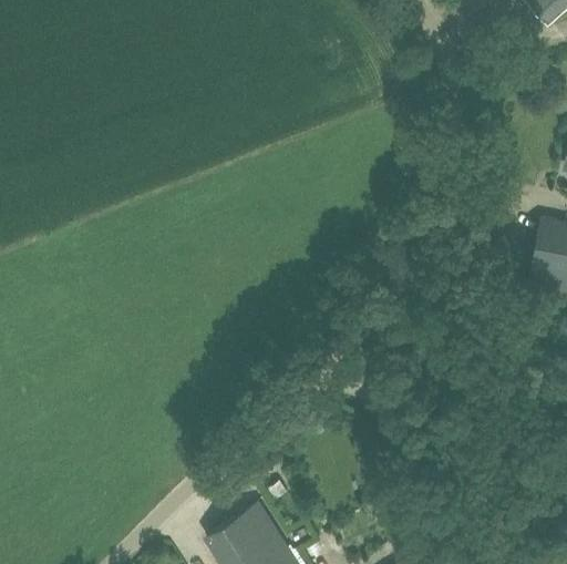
[(566,0),(524,0),(548,28),(566,11),(566,0)]
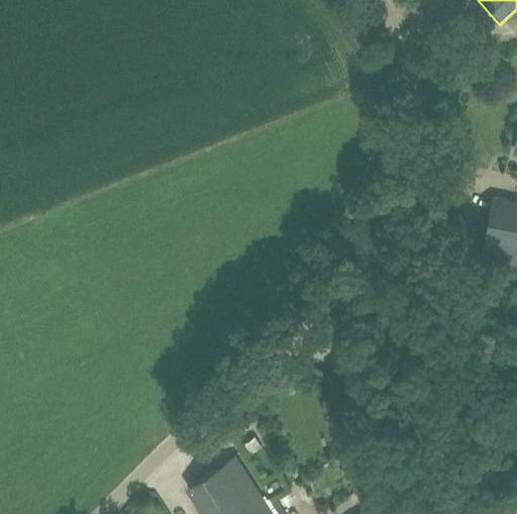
[(481,259),(516,266),(516,143),(515,153),(516,152),(516,201),(492,197),(481,259)]
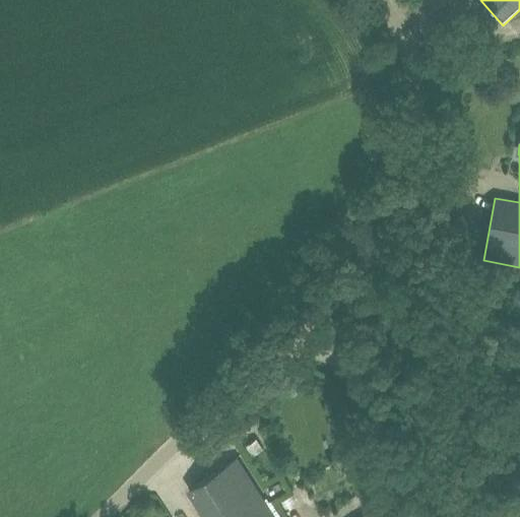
[(271,429),(258,434),(263,449),(276,444),(271,429)]
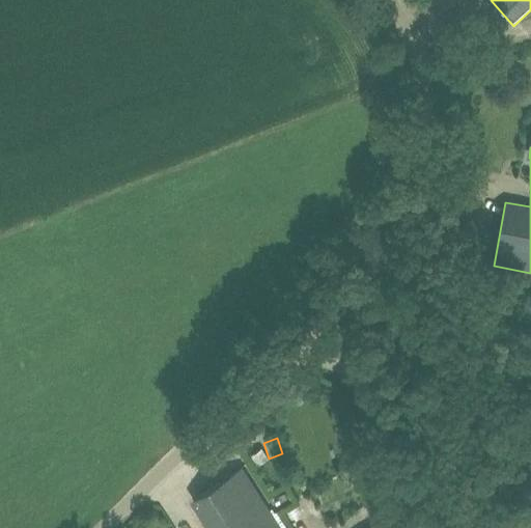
[(279,527),(244,469),(191,501),(206,527),(279,527)]
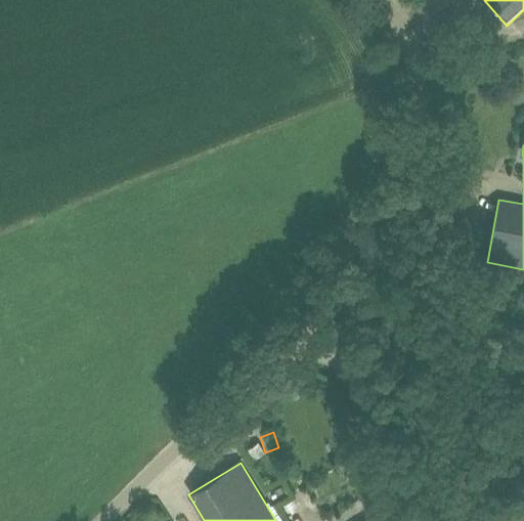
[(277,498),(285,494),(281,489),(274,493),(277,498)]
